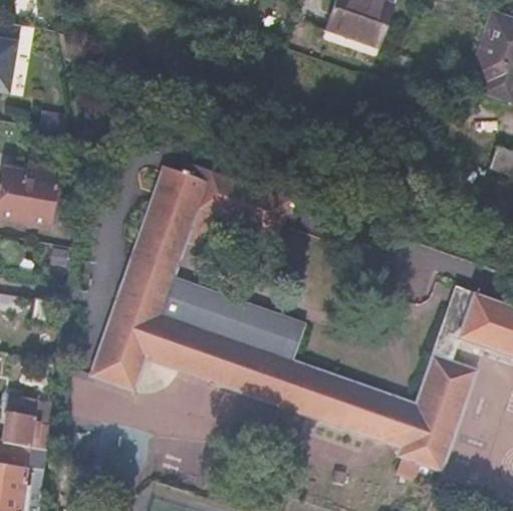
[(332,0),(322,29),(374,48),(389,8),(365,0),(332,0)]
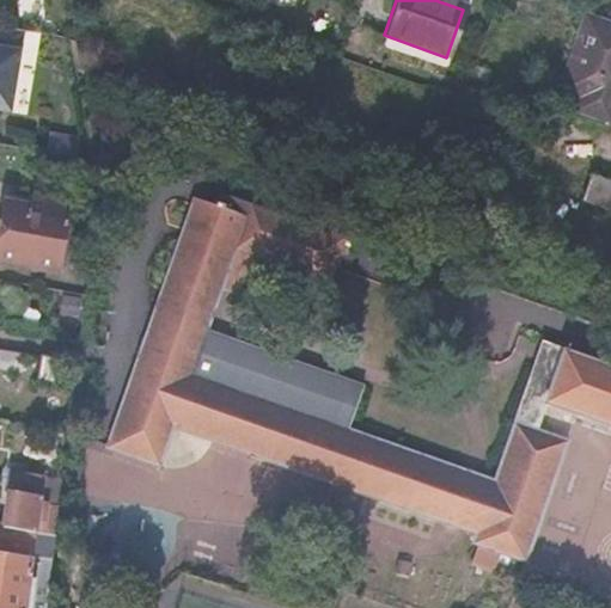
[(586,23),(580,20),(556,88),(578,96),(573,109),(605,121),(610,103),(610,23),(590,16),(586,23)]
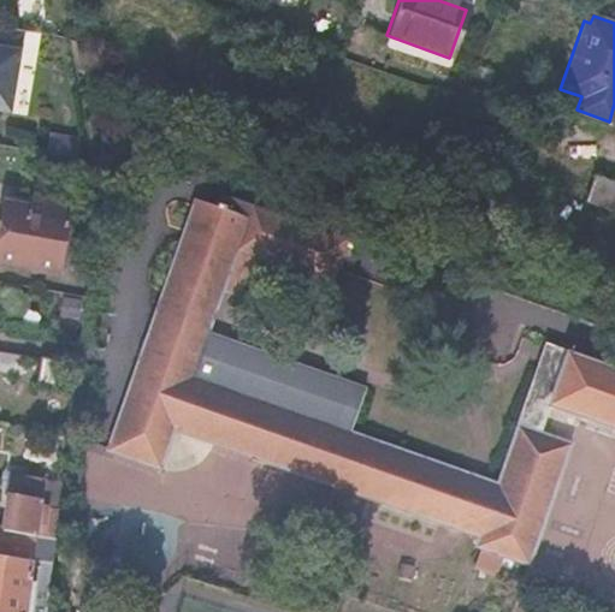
[(18,29),(0,25),(0,107),(4,108),(18,29)]
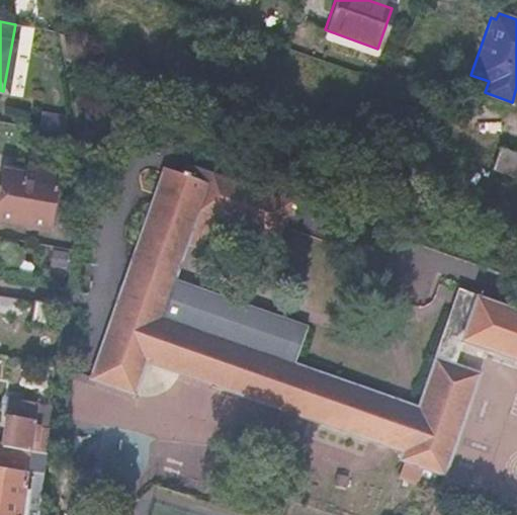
[(516,152),(499,146),(491,166),(516,175),(516,152)]
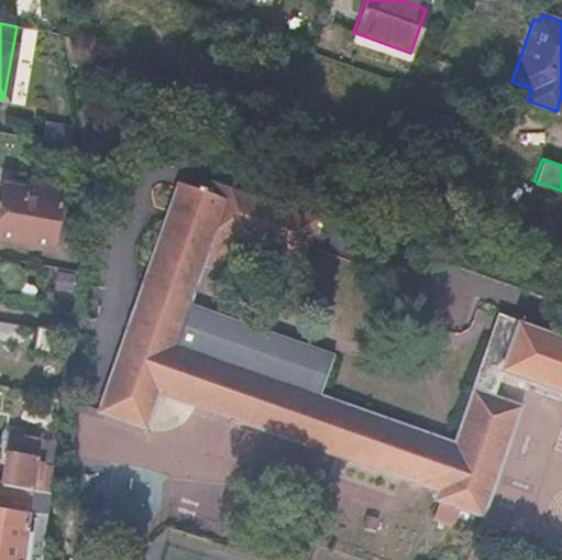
[(228,199),(178,180),(96,410),(145,428),(158,392),(436,491),(453,442),(318,395),(333,351),(191,300),(217,230),(228,199)]
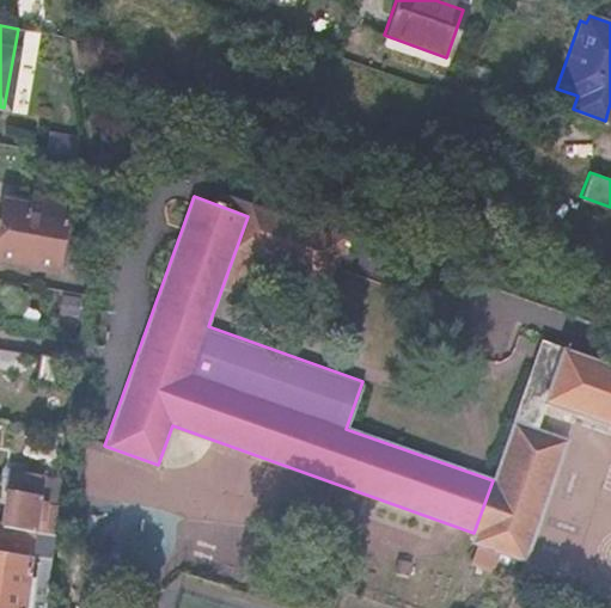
[(26,206),(1,201),(0,206),(0,278),(24,284),(28,268),(53,272),(65,204),(29,197),(26,206)]
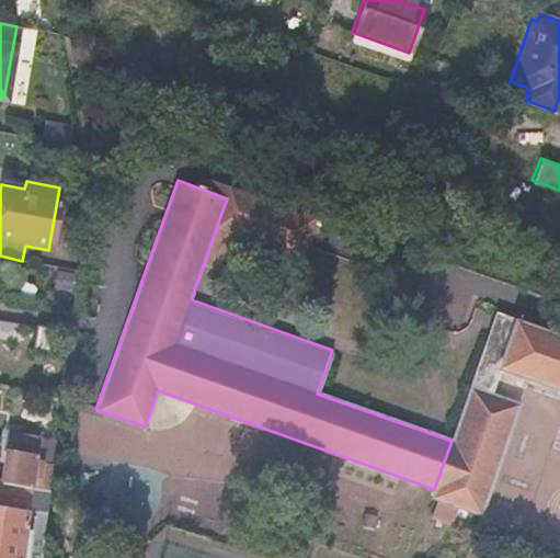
[(231,186),(227,198),(216,229),(303,262),(319,217),(231,186)]
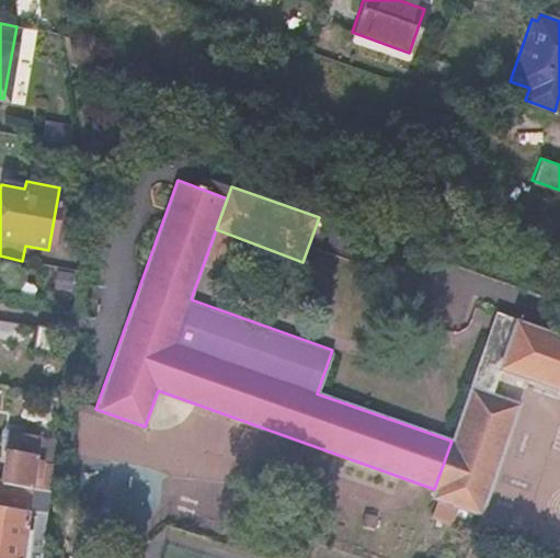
[(76,282),(47,277),(42,306),(69,310),(76,282)]
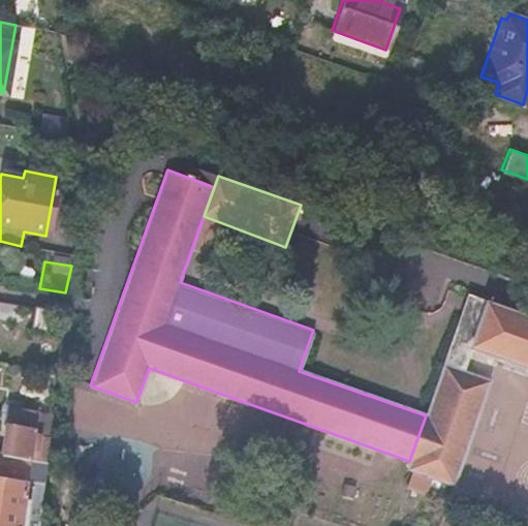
[(488,303),(469,296),(426,415),(409,461),(407,467),(452,484),(490,379),(464,369),(471,347),(488,303)]
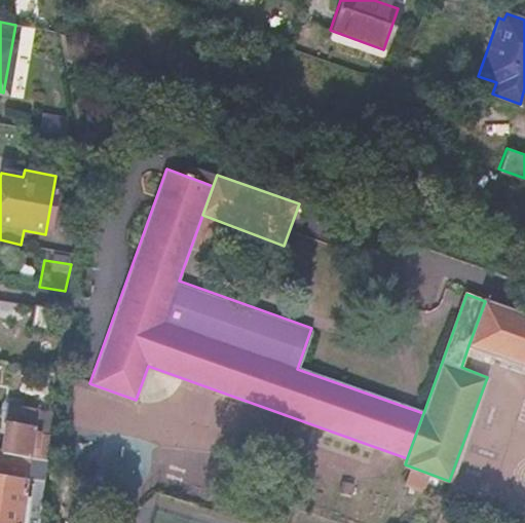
[(20,302),(0,298),(0,312),(17,315),(20,302)]
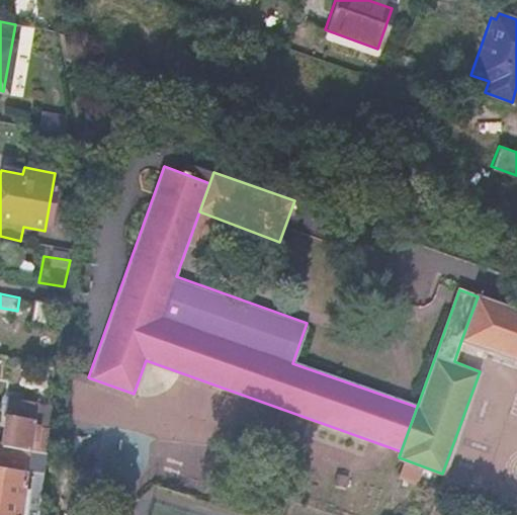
[(516,310),(478,296),(461,340),(516,359),(516,310)]
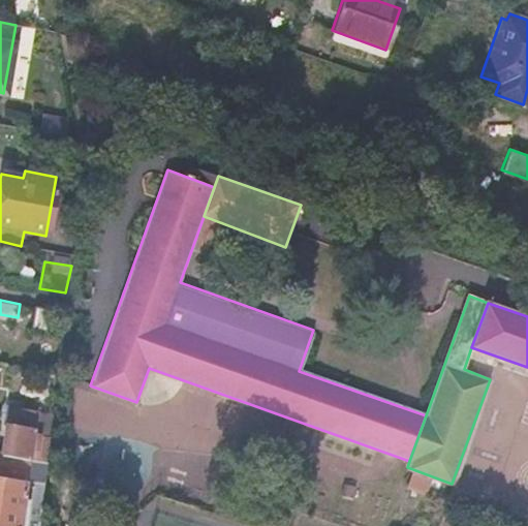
[(54,309),(35,306),(31,334),(49,337),(54,309)]
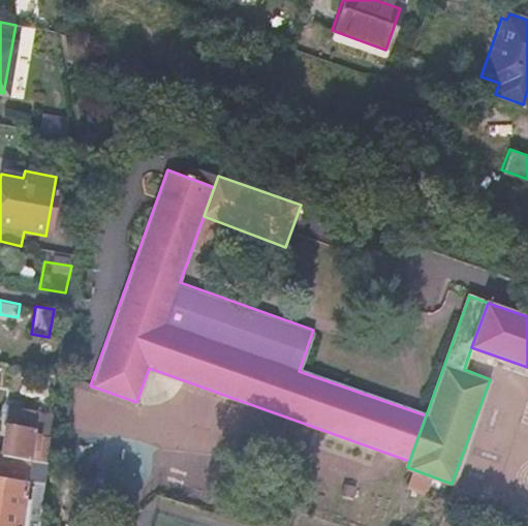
[(33,369),(0,363),(0,388),(5,390),(6,380),(30,384),(33,369)]
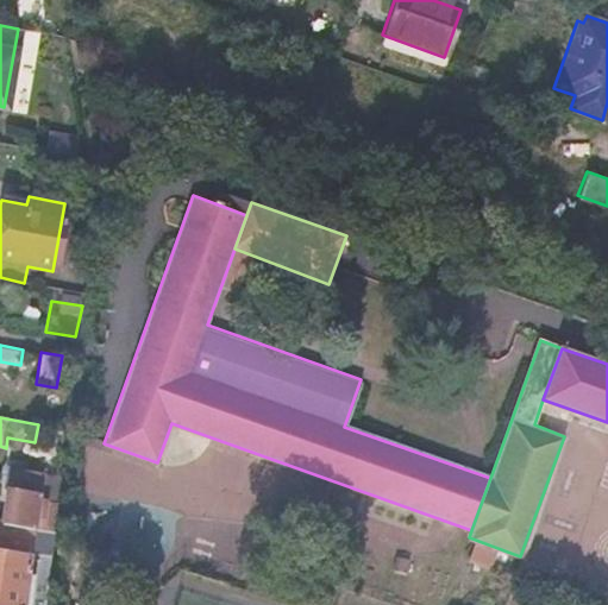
[(49,426),(38,424),(35,442),(45,443),(49,426)]
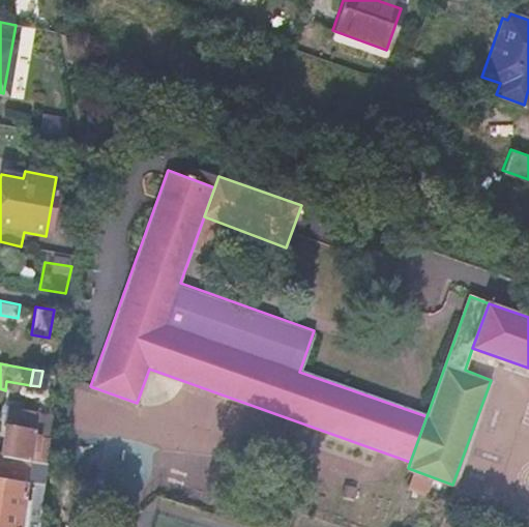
[(49,407),(9,401),(1,448),(0,454),(29,459),(39,461),(49,407)]
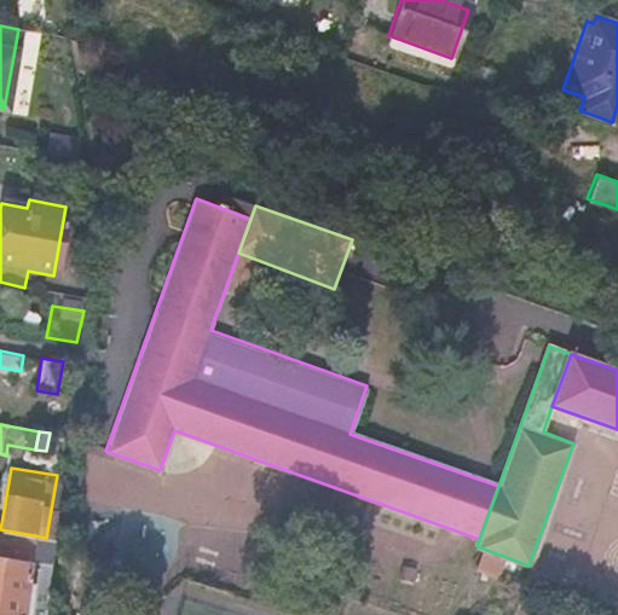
[(0,614),(5,614),(33,614),(41,567),(29,566),(34,535),(0,529),(1,523),(0,522),(0,614)]
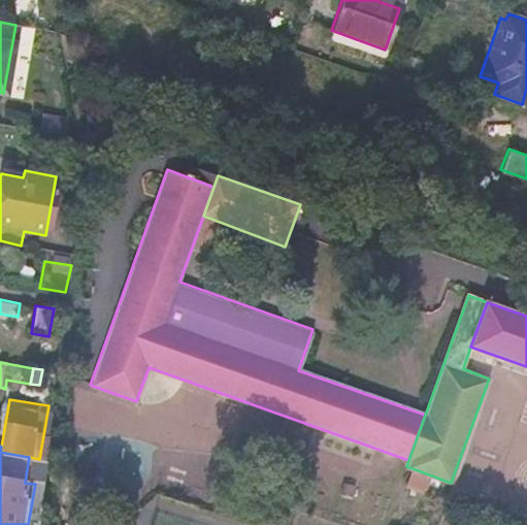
[(39,459),(29,457),(25,483),(35,484),(39,459)]
